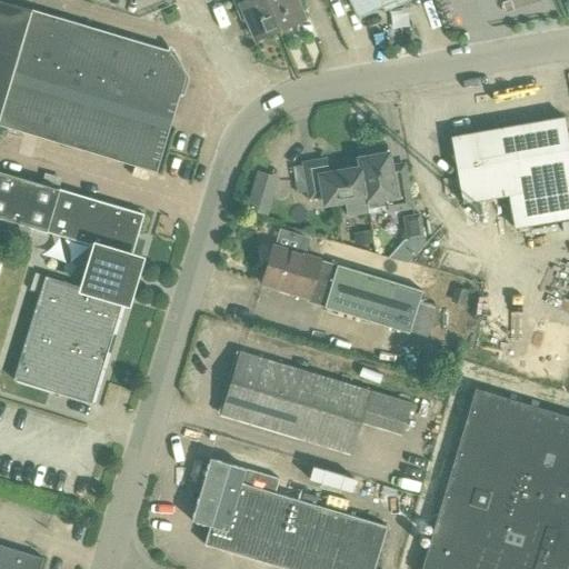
[(0,0),(0,125),(156,171),(183,79),(168,50),(0,0)]
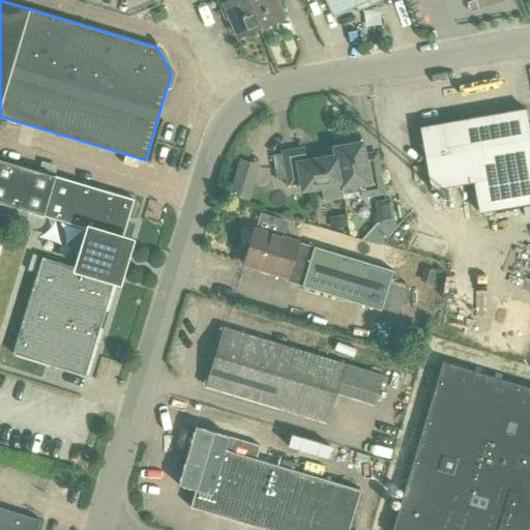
[(247,0),(216,0),(221,10),(225,8),(235,33),(257,25),(258,24),(247,0)]
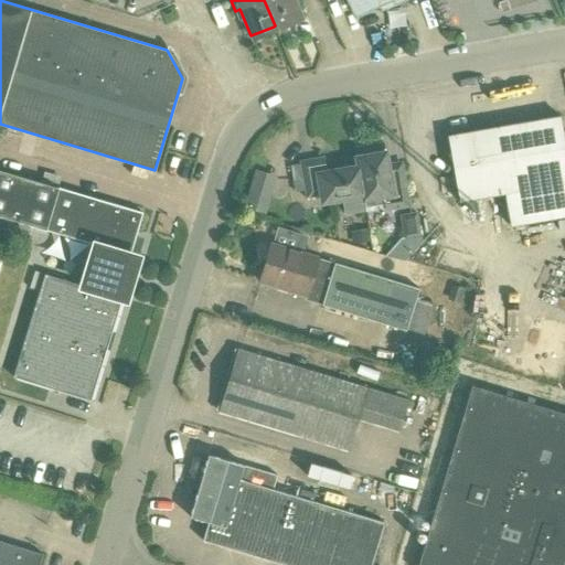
[(264,0),(275,25),(274,27),(275,29),(301,18),(294,0),(264,0)]
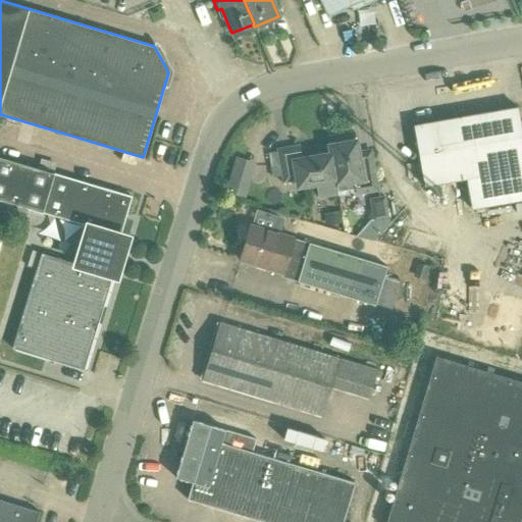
[(320,0),(326,12),(349,3),(351,9),(371,0),(320,0)]
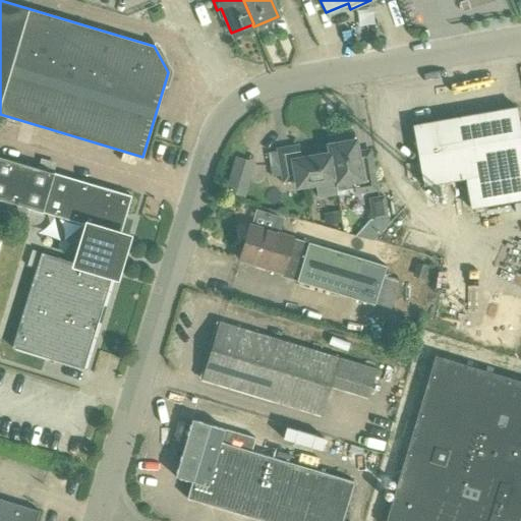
[(411,120),(423,186),(466,178),(471,209),(520,199),(520,137),(516,108),(431,122),(430,116),(411,120)]
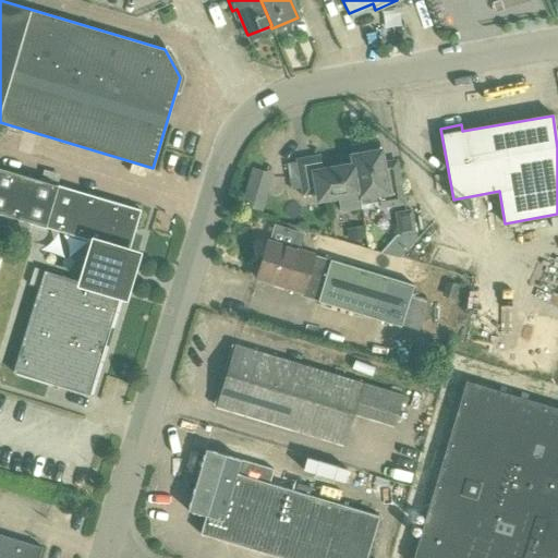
[(350,146),(352,166),(358,197),(378,194),(380,208),(403,204),(397,170),(384,173),(377,142),(350,146)]
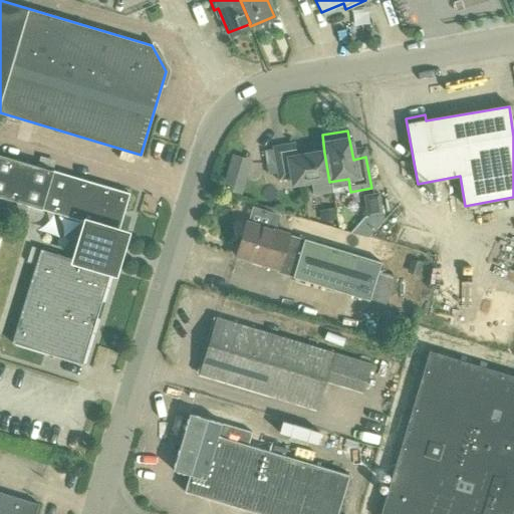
[(329,182),(324,153),(296,158),(294,144),(273,148),(279,181),(291,178),(292,185),(311,182),(313,195),(331,192),(329,182)]
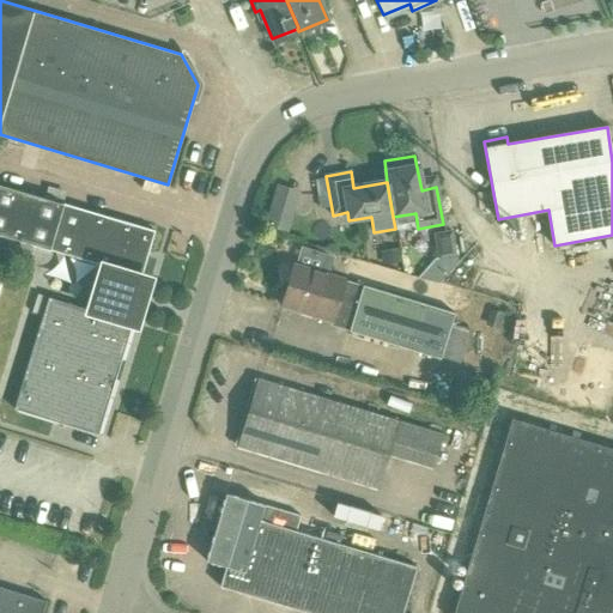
[(96,289),(138,301),(139,295),(134,293),(140,275),(141,277),(156,230),(0,184),(0,234),(103,265),(96,289)]
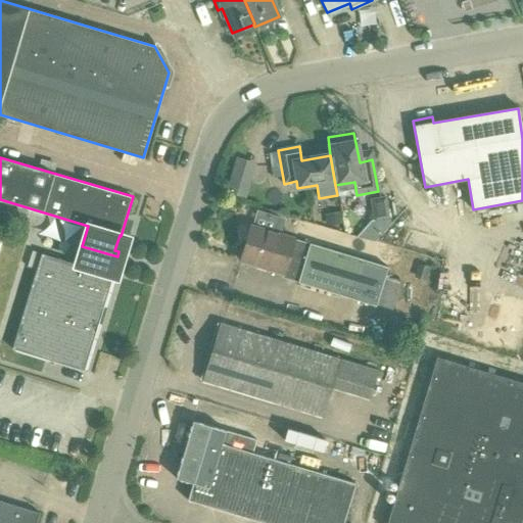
[(242,197),(247,180),(232,176),(227,193),(242,197)]
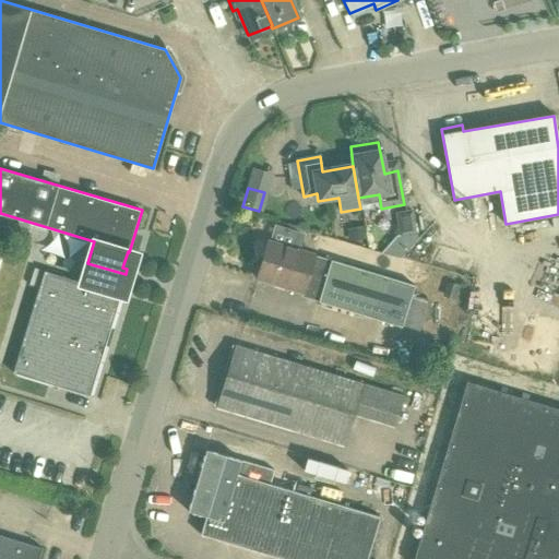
[(258,278),(304,292),(302,297),(419,332),(429,302),(412,297),(415,285),(269,241),(258,278)]
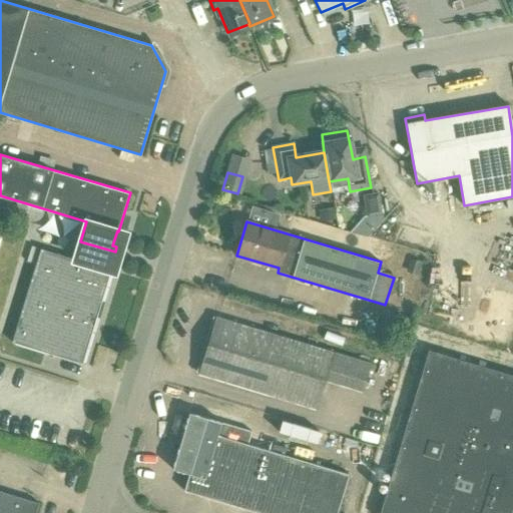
[(115,251),(80,241),(75,260),(41,248),(13,342),(82,363),(111,271),(105,269),(110,253),(114,255),(115,251)]
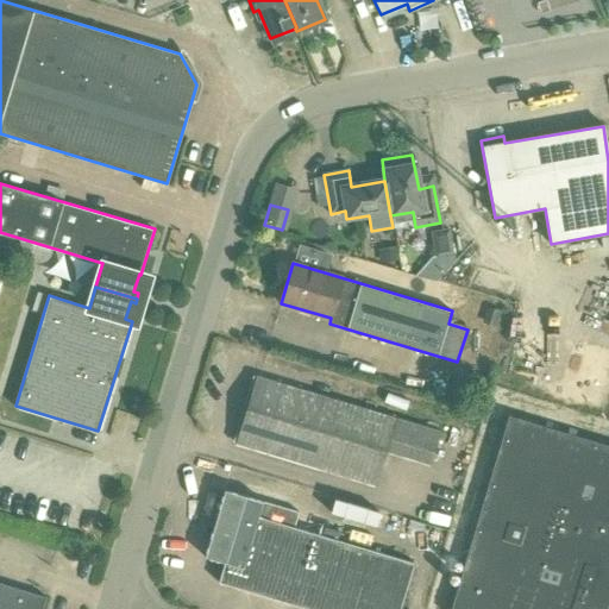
[(500,312),(485,308),(483,318),(497,322),(500,312)]
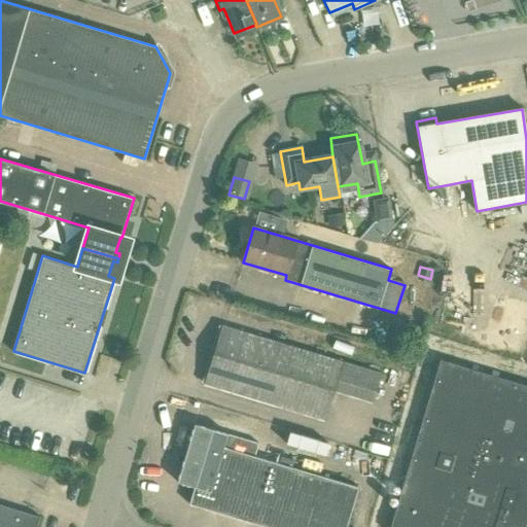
[(205,385),(323,421),(332,389),(373,401),(381,374),(223,326),(205,385)]
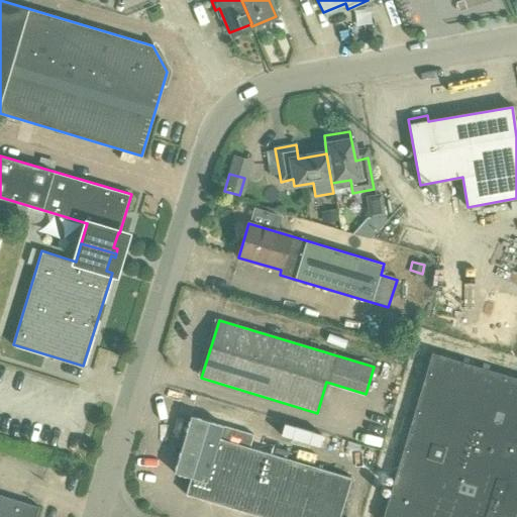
[(382,516),(516,516),(516,379),(431,353),(382,516)]
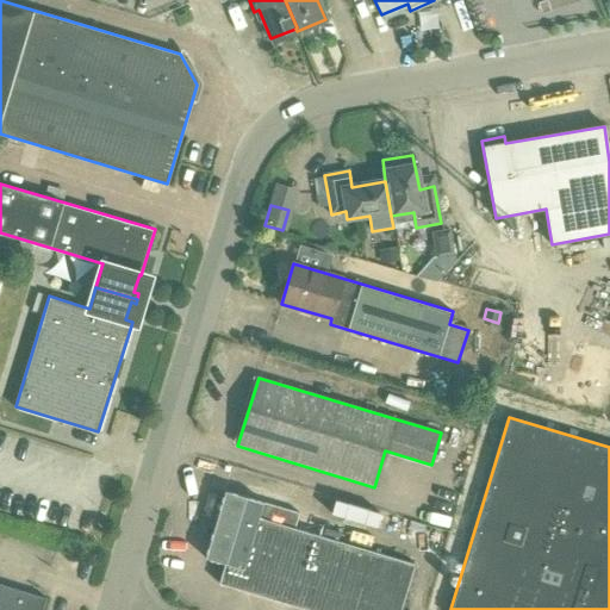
[(205,559),(224,565),(218,584),(305,609),(400,609),(415,565),(294,529),(299,514),(225,492),(205,559)]
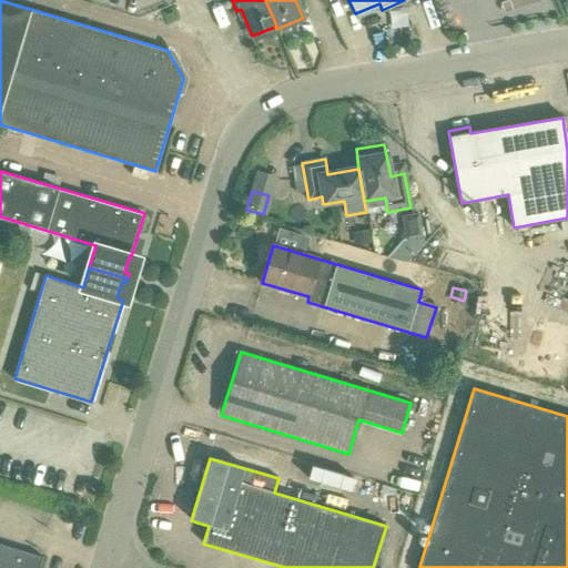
[(0,567),(39,567),(42,557),(0,544),(0,567)]
